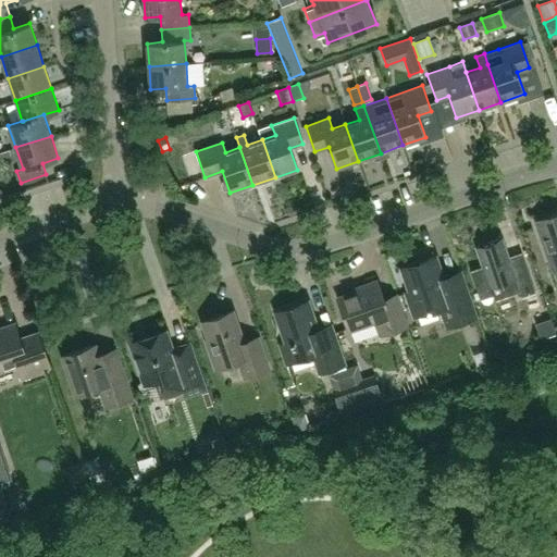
[(56,214),(73,210),(69,193),(51,197),(56,214)]
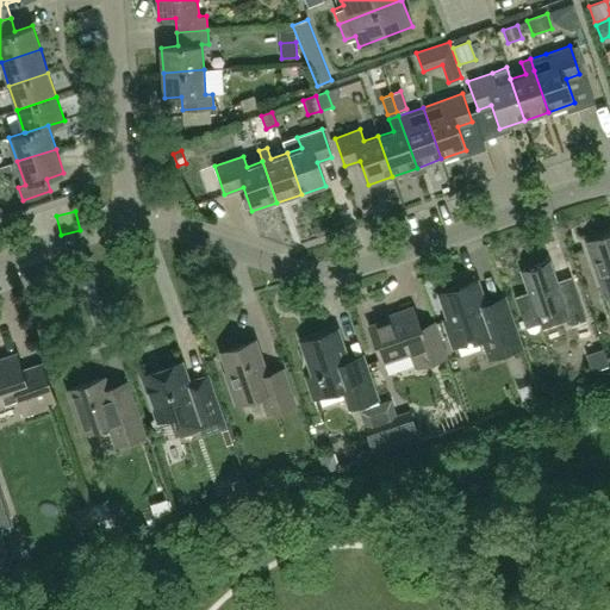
[(609,232),(586,242),(604,296),(609,293),(609,232)]
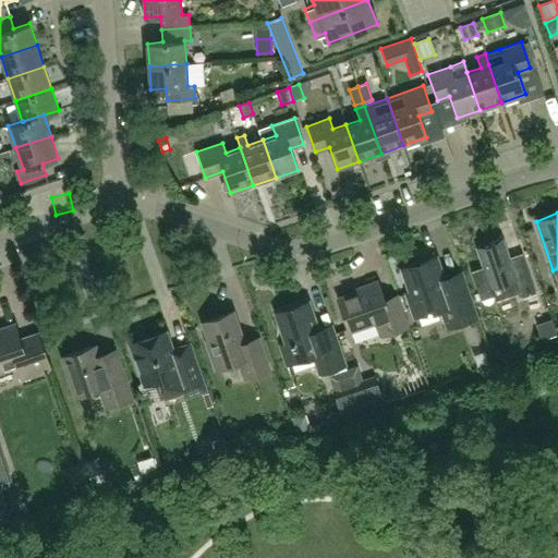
[(478,246),(485,266),(471,270),(481,300),(495,294),(492,287),(517,279),(522,296),(537,291),(525,259),(513,264),(504,238),(478,246)]
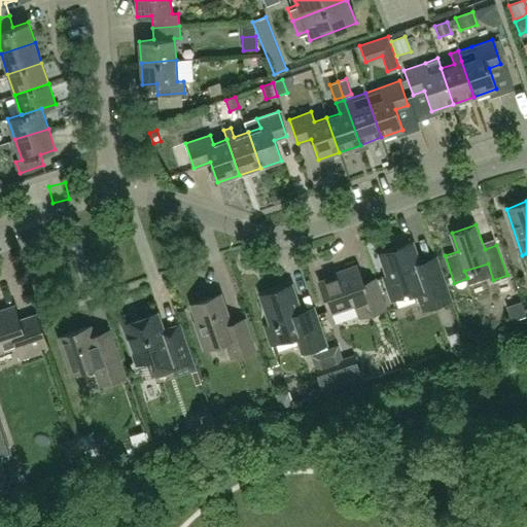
[(385,277),(392,297),(418,289),(425,308),(451,299),(440,267),(424,272),(413,241),(381,252),(389,275),(385,277)]
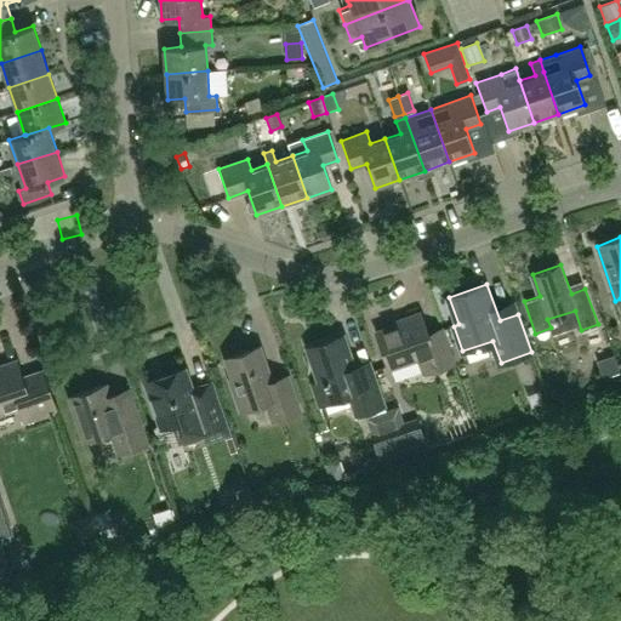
[(397,325),(377,332),(391,368),(420,357),(426,372),(455,363),(443,328),(431,332),(422,312),(396,322),(397,325)]
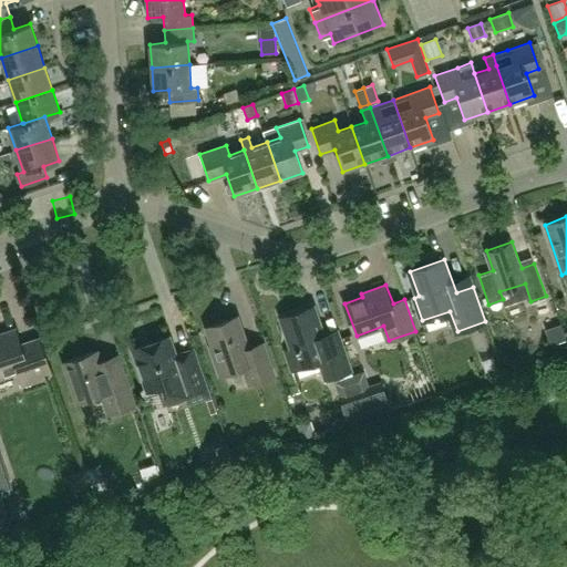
[(280,318),(291,348),(286,350),(294,370),(319,360),(326,379),(352,370),(340,337),(327,341),(315,307),(280,318)]
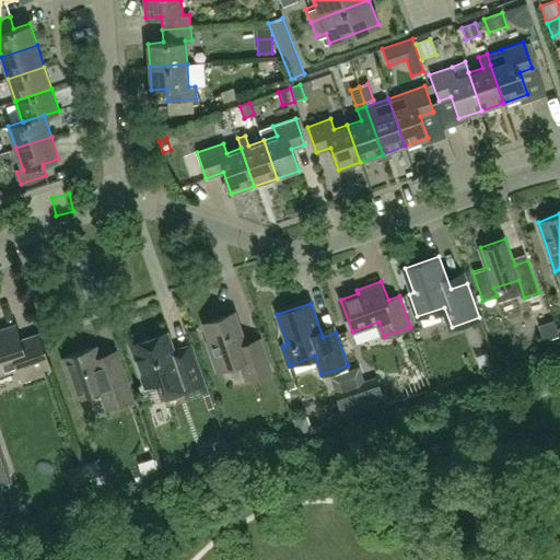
[(209,341),(218,370),(242,361),(247,378),(271,370),(260,339),(246,343),(236,313),(205,324),(211,340),(209,341)]
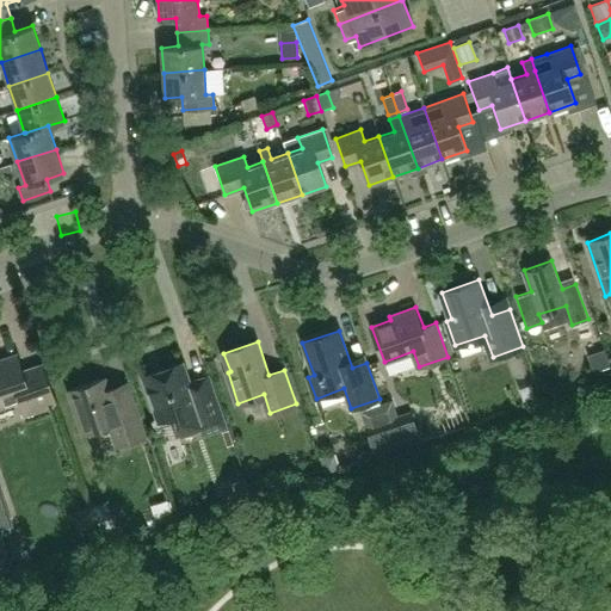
[(0,407),(22,400),(26,415),(57,406),(44,366),(24,374),(18,356),(0,360),(0,407)]
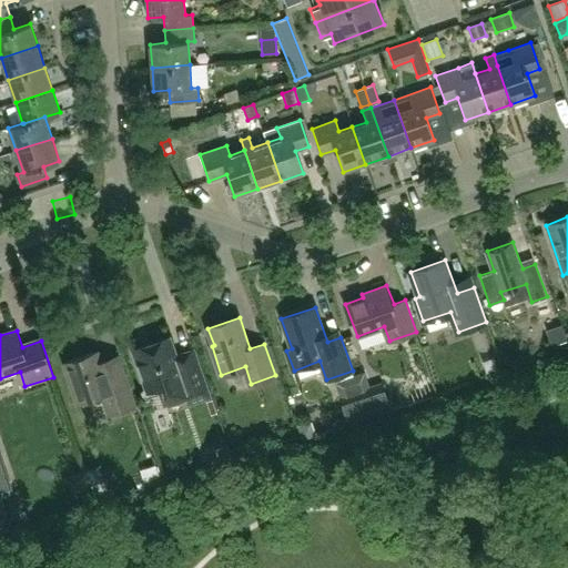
[(194,351),(176,356),(170,337),(134,350),(149,391),(164,385),(171,403),(189,397),(191,403),(210,396),(194,351)]
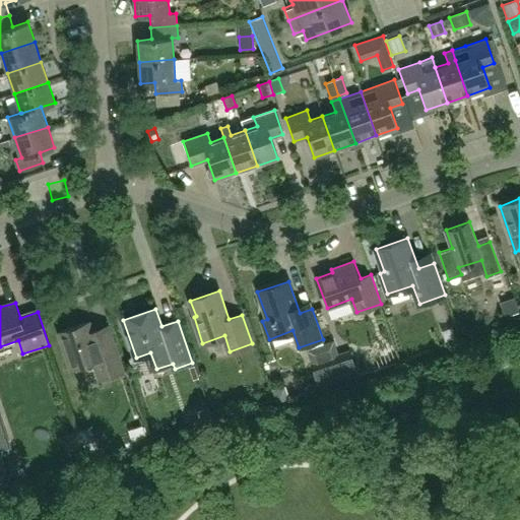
[(60,332),(72,370),(93,363),(100,381),(125,372),(114,342),(99,347),(90,322),(60,332)]
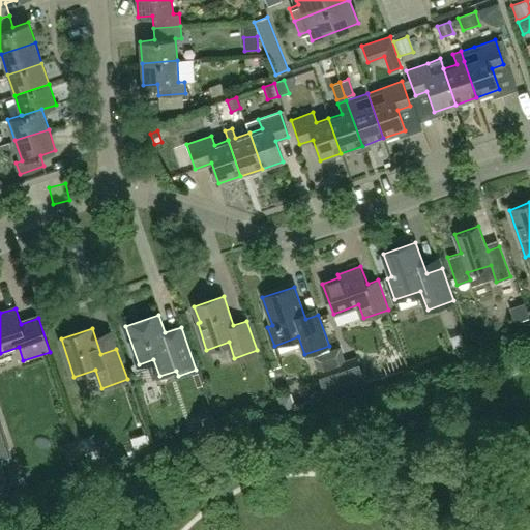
[(457,349),(467,346),(464,329),(452,332),(457,349)]
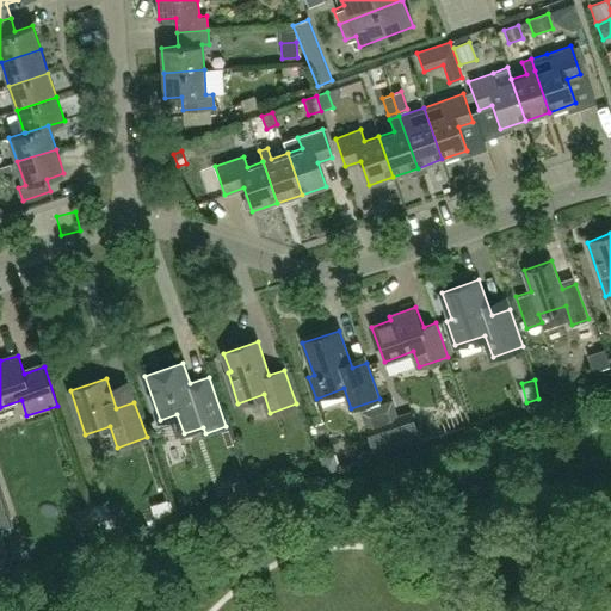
[(394,432),(389,420),(387,420),(382,405),(360,412),(375,455),(399,448),(394,432)]
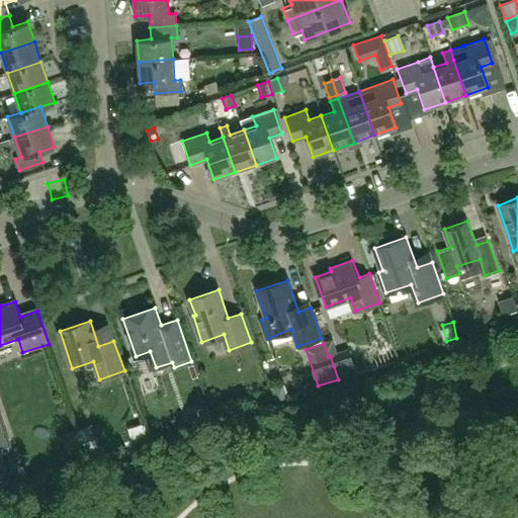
[(338,379),(356,373),(348,350),(330,356),(334,366),(338,379)]
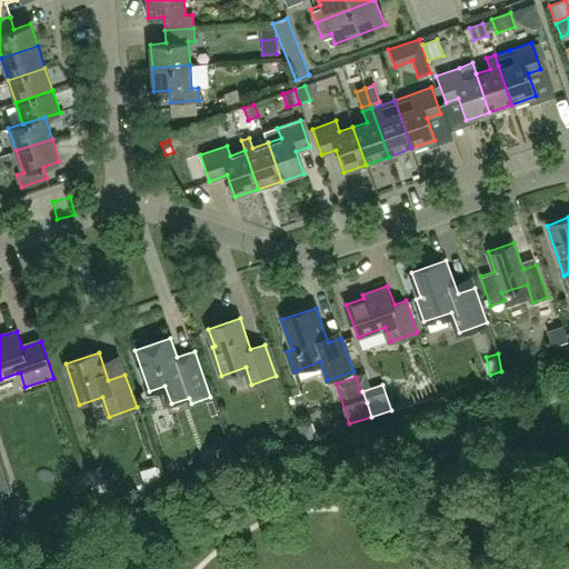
[(141,497),(163,489),(156,466),(140,471),(143,482),(137,485),(141,497)]
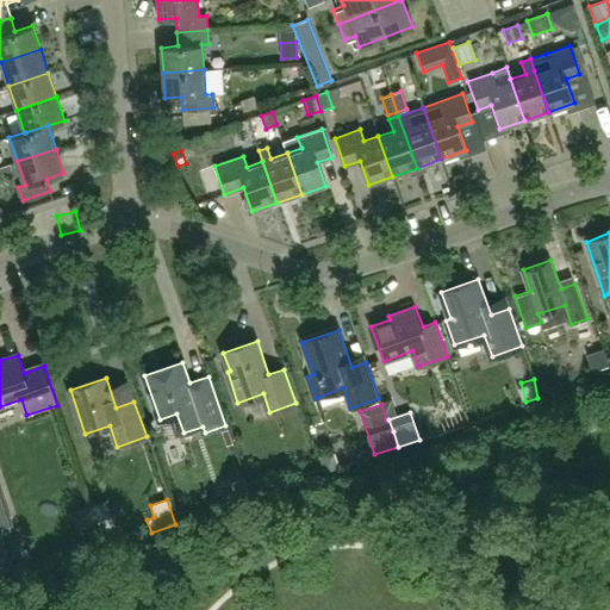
[(106,500),(93,505),(101,533),(107,548),(120,543),(106,500)]
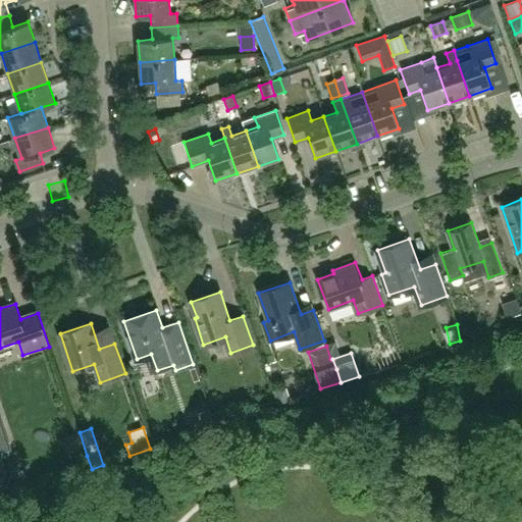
[(77,459),(87,456),(80,432),(69,435),(77,459)]
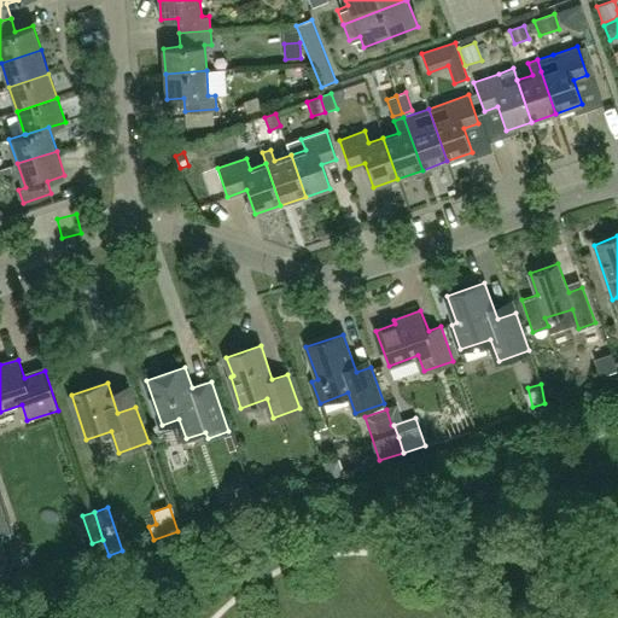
[(0,536),(0,575),(12,571),(0,536)]
